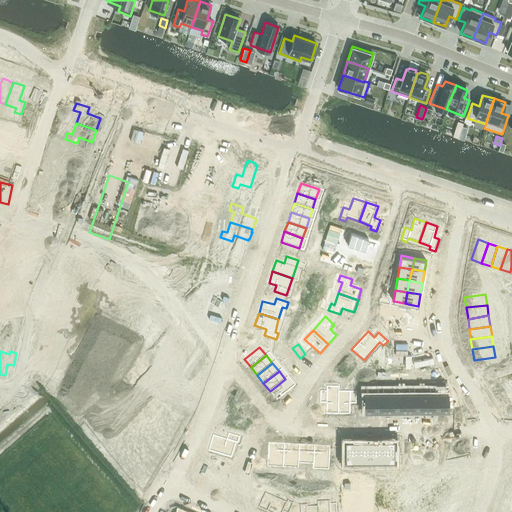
[(285,379),(270,391),(276,399),(292,387),(285,379)]
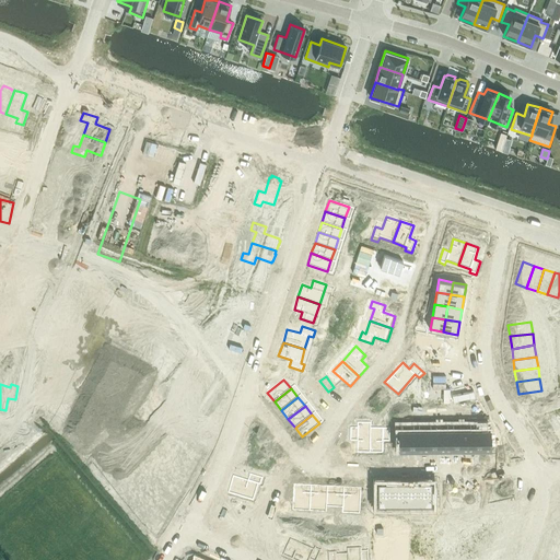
[(433,424),(422,426),(422,450),(433,450),(433,424)]
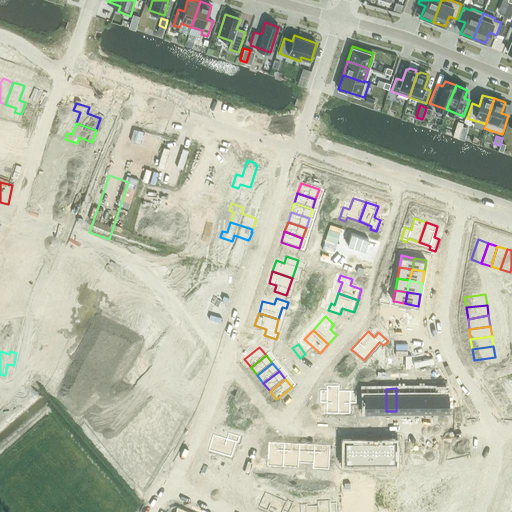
[(406,388),(396,388),(396,411),(407,411),(406,388)]
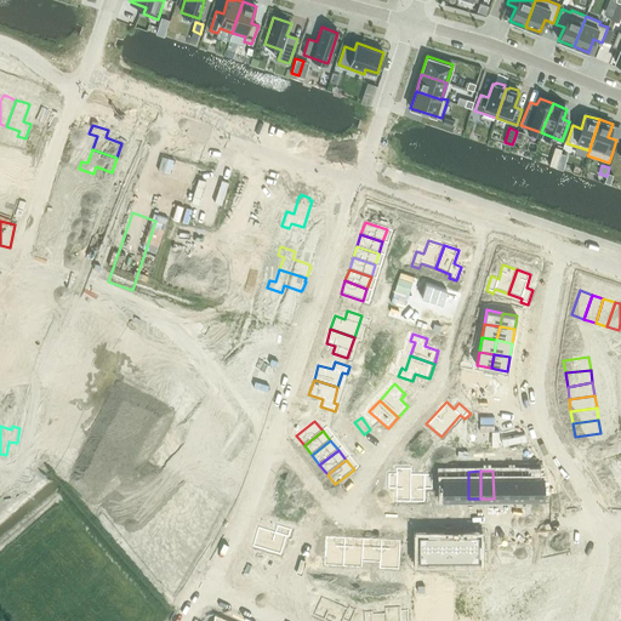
[(506,471),(493,471),(494,499),(506,499),(506,471)]
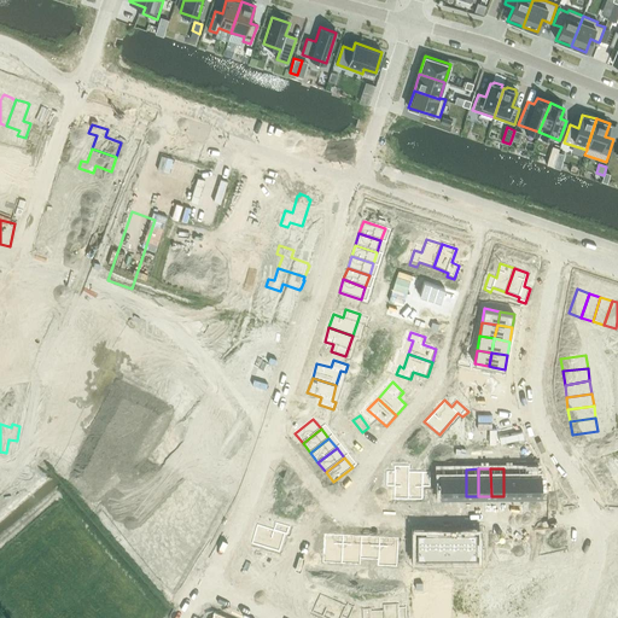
[(516,468),(503,468),(503,496),(516,496),(516,468)]
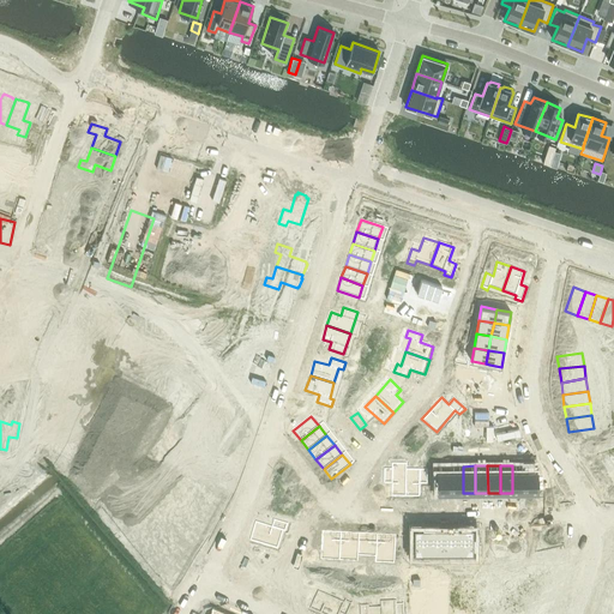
[(524,465),(512,465),(512,493),(525,493),(524,465)]
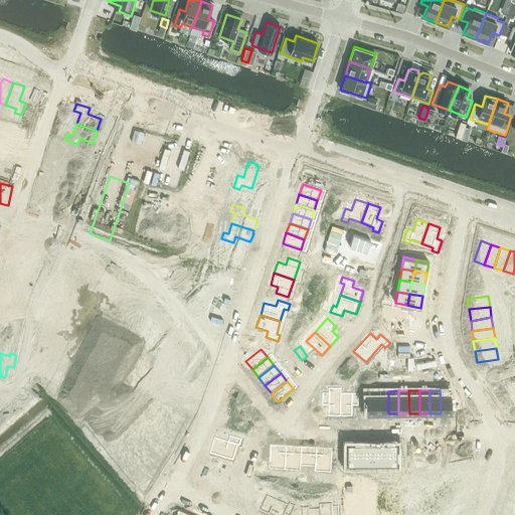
[(451,390),(440,390),(441,413),(451,412),(451,390)]
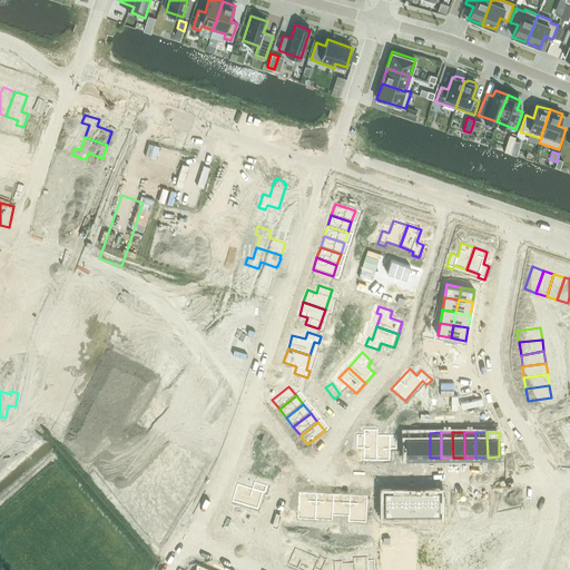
[(419,433),(406,433),(408,458),(419,458),(419,433)]
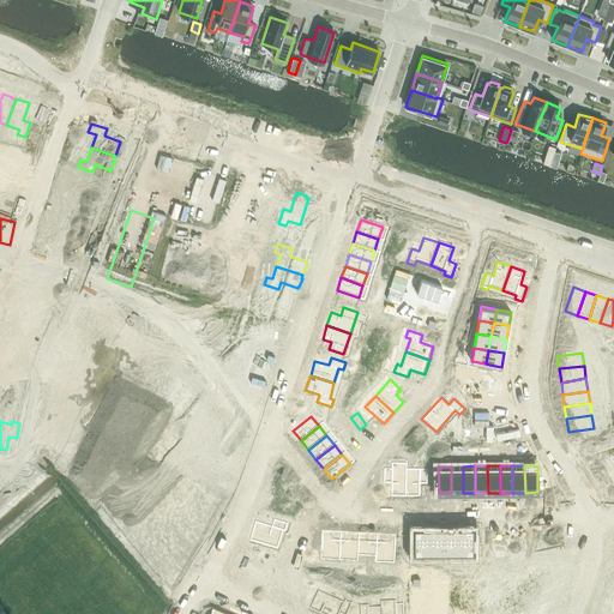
[(463,467),(451,467),(451,493),(463,493),(463,467)]
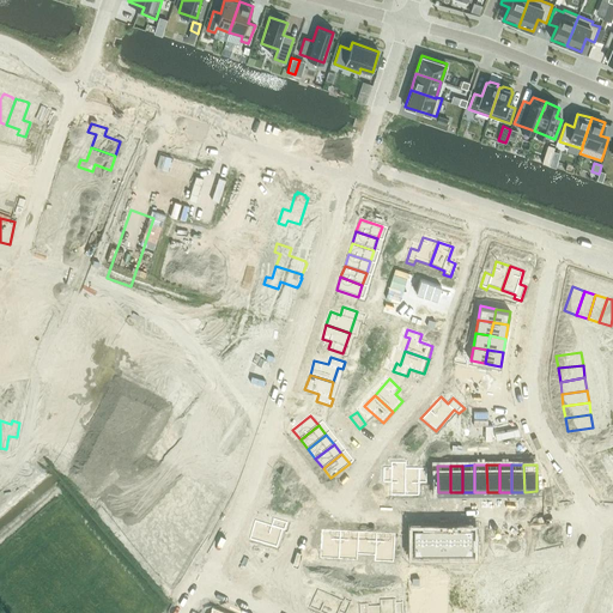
[(383,469),(383,485),(390,485),(390,495),(405,495),(405,469),(383,469)]
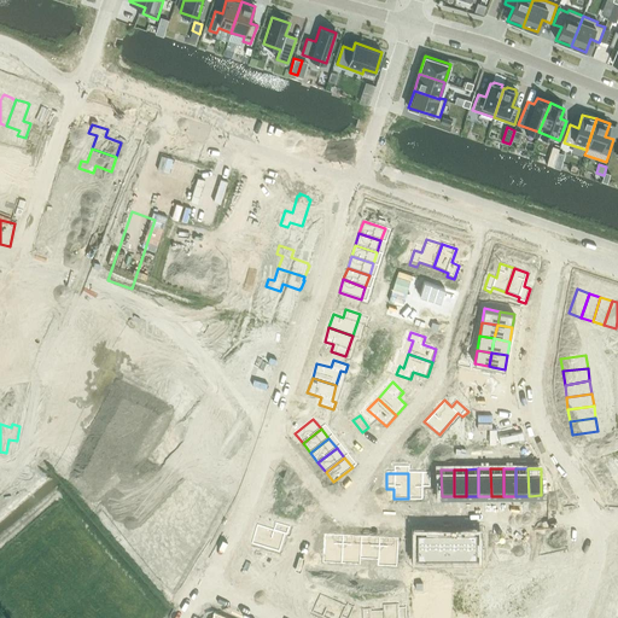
[(408,473),(408,499),(423,500),(423,489),(431,489),(431,474),(408,473)]
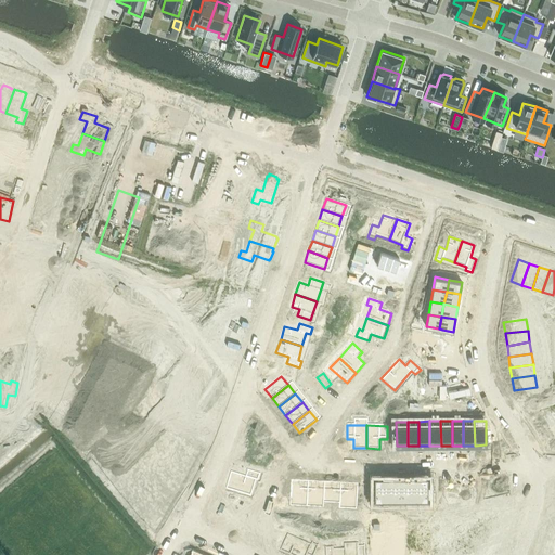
[(233,469),(229,483),(250,492),(258,473),(245,467),(243,473),(233,469)]
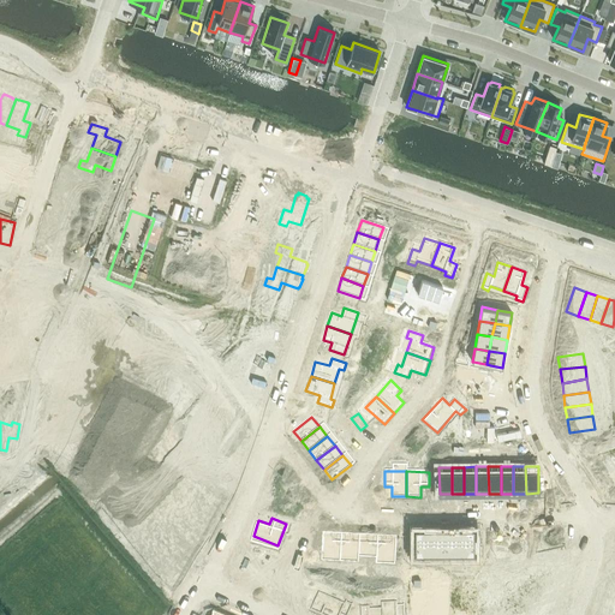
[(445,529),(415,530),(415,555),(445,555),(445,529)]
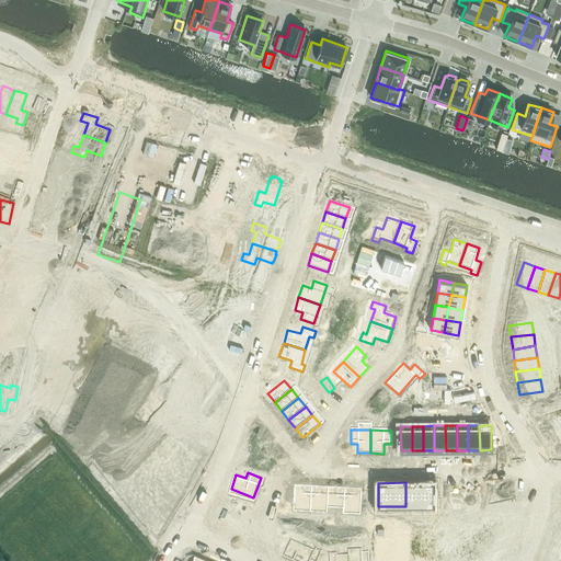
[(432,482),(405,482),(405,506),(432,505),(432,482)]
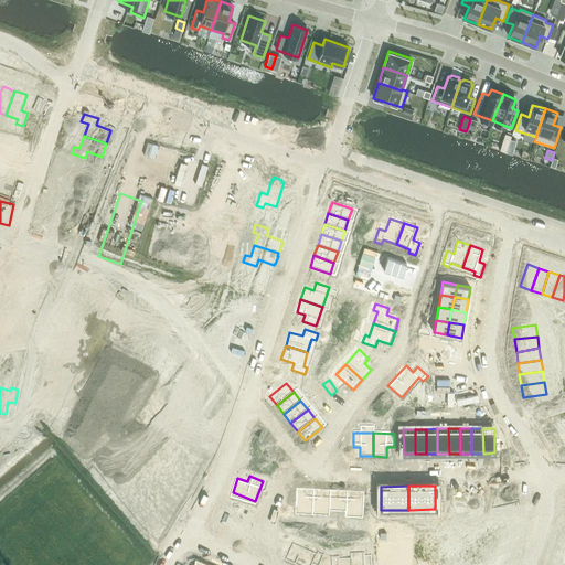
[(296,487),(295,509),(312,510),(313,489),(296,487)]
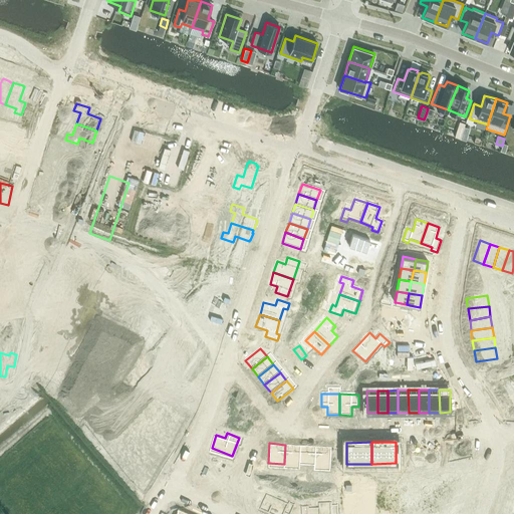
[(285,445),(284,464),(299,465),(301,446),(285,445)]
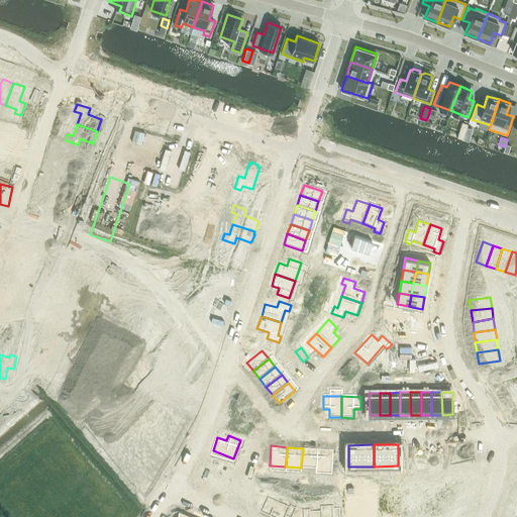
[(303,448),(301,468),(303,469),(317,469),(317,449),(303,448)]
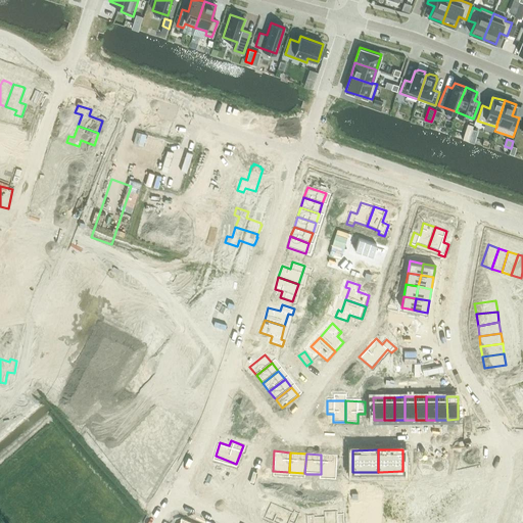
[(413,467),(407,467),(407,477),(413,477),(413,474),(424,474),(424,454),(413,454),(413,467)]
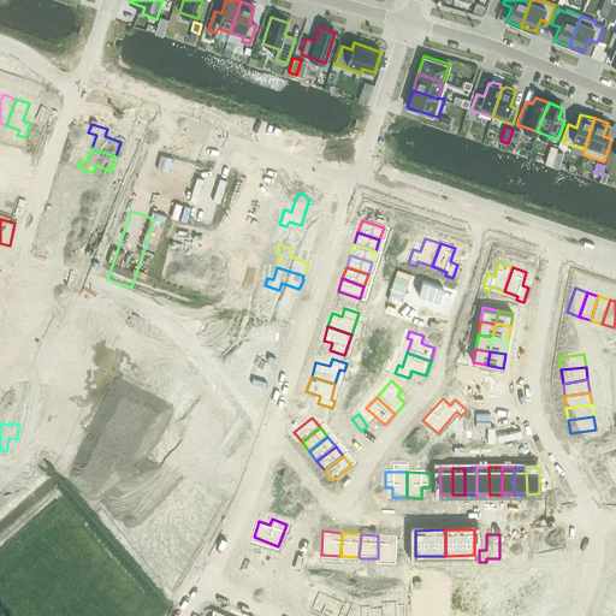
[(513,534),(499,534),(499,558),(513,558),(513,562),(520,562),(520,550),(513,550),(513,534)]
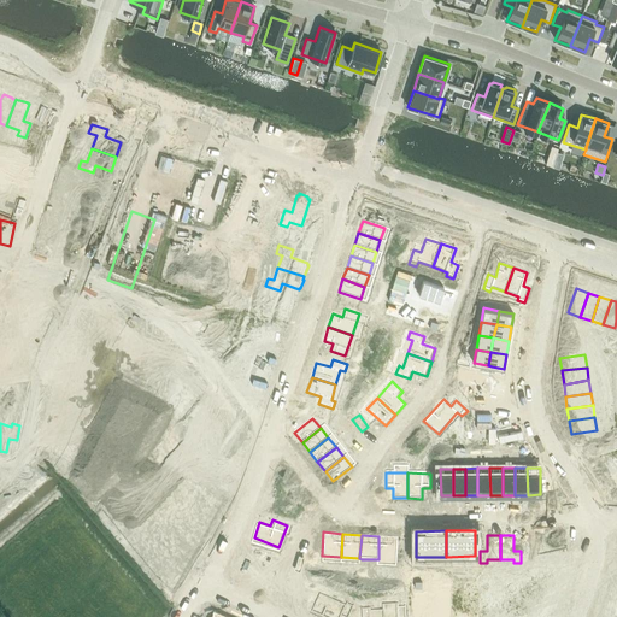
[(378,536),(378,559),(398,560),(398,538),(378,536)]
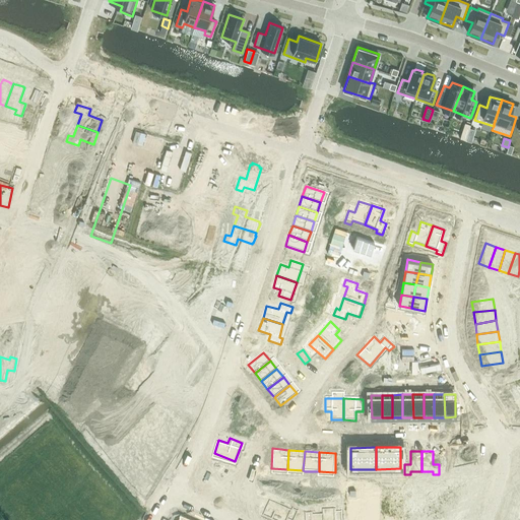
[(269,500),(262,515),(273,519),(287,519),(288,518),(291,519),(294,519),(299,509),(293,506),(291,510),(269,500)]
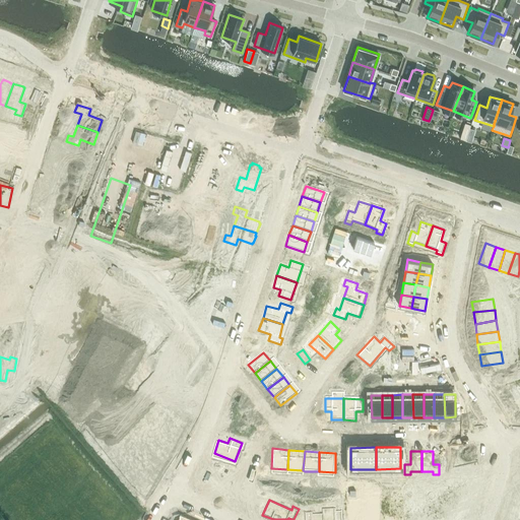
[(387,508),(386,519),(423,519),(424,518),(399,509),(387,508)]
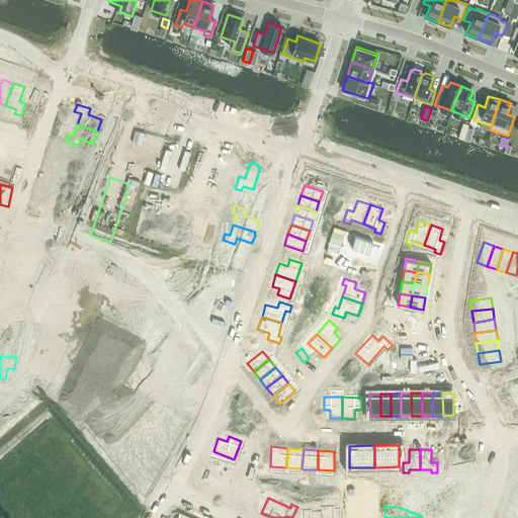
[(517,517),(517,508),(512,506),(507,516),(512,517),(517,517)]
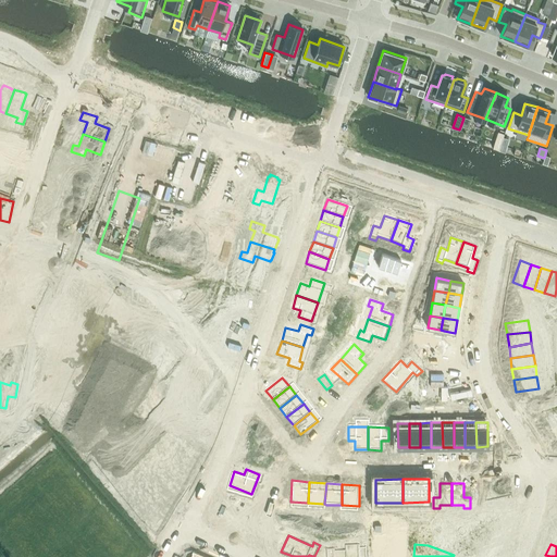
[(359,549),(346,549),(346,556),(366,556),(367,545),(359,545),(359,549)]
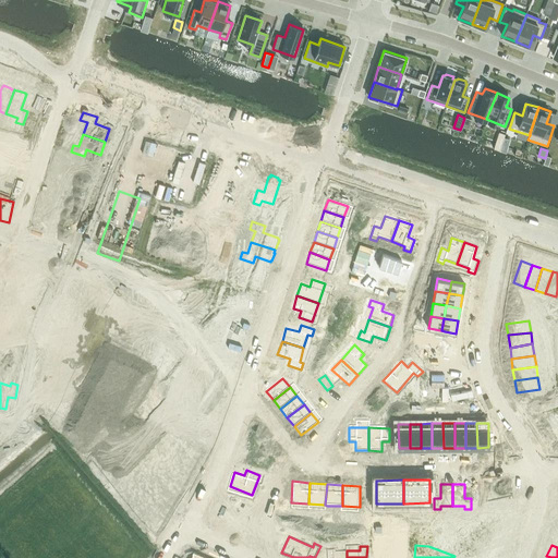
[(334,547),(326,547),(327,557),(347,557),(347,550),(334,550),(334,547)]
